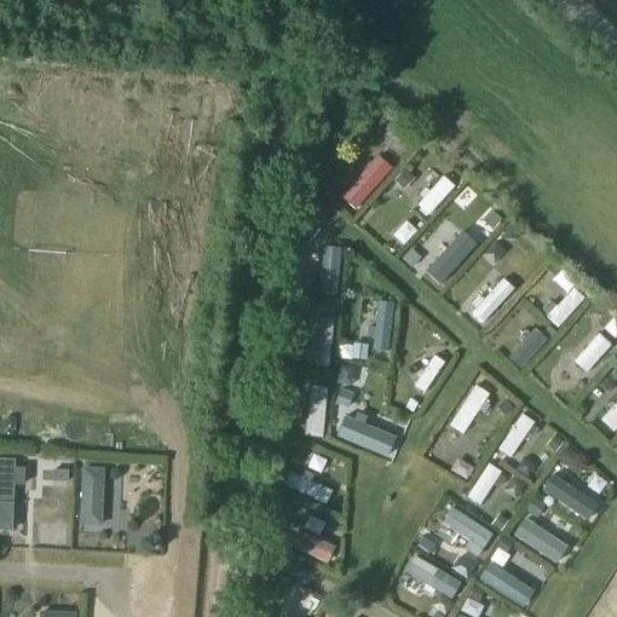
[(342,197),(355,207),(391,166),(379,155),(342,197)]
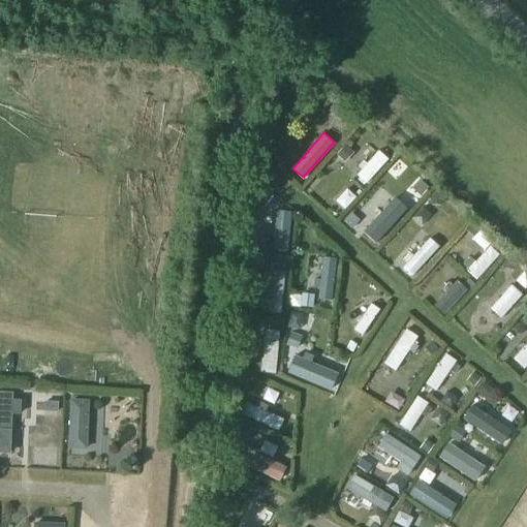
[(338,153),(346,160),(354,151),(346,144),(338,153)]
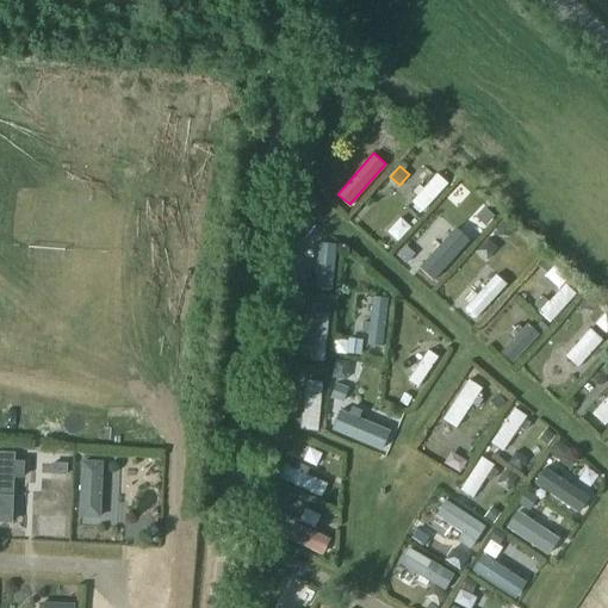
[(413,200),(422,210),(448,182),(438,173),(413,200)]
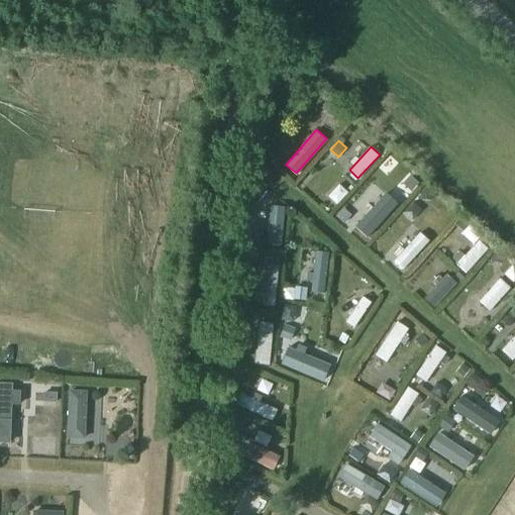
[(323,213),(339,188),(328,181),(311,205),(323,213)]
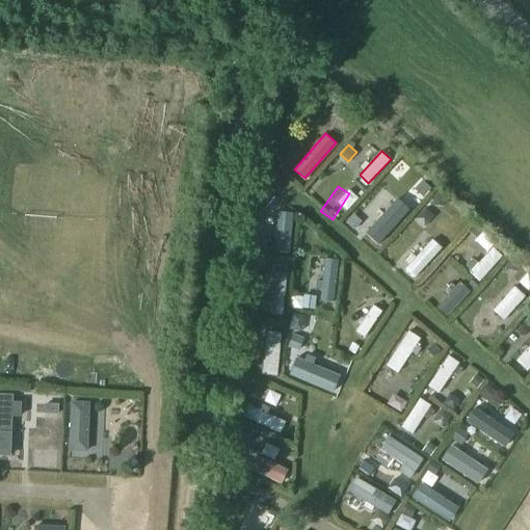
[(265,187),(257,197),(266,206),(274,195),(265,187)]
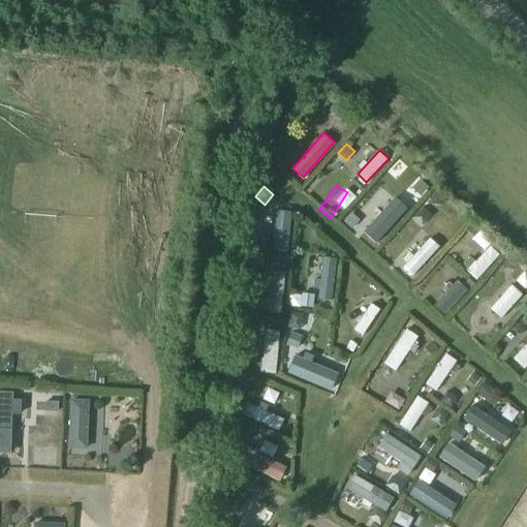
[(432,204),(441,204),(441,194),(432,193),(432,204)]
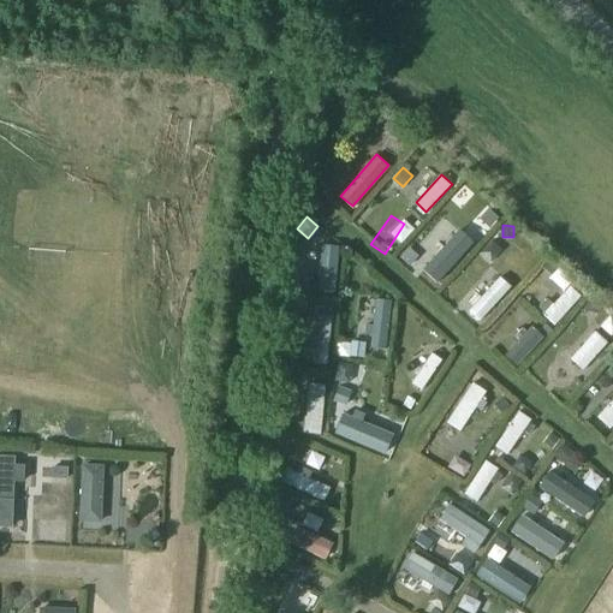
[(460,231),(424,271),(438,283),(474,244),(460,231)]
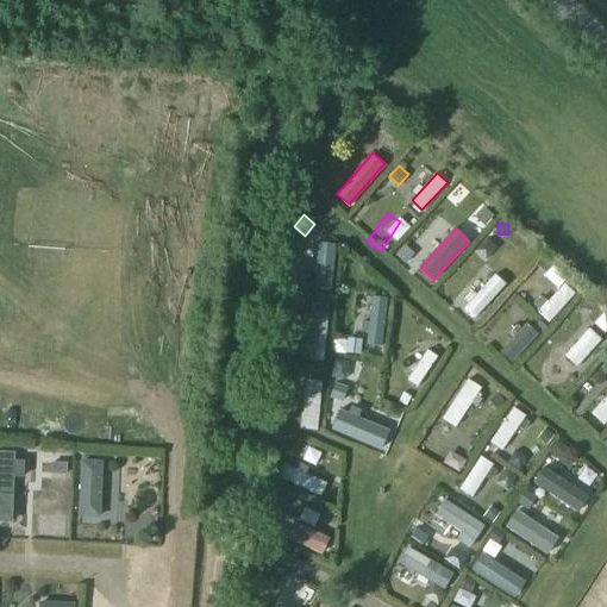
[(318,242),(314,286),(331,287),(335,243),(318,242)]
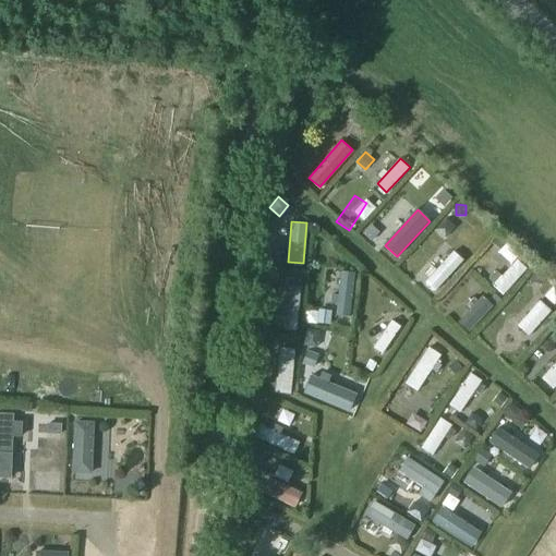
[(372,228),(366,236),(373,241),(379,234),(372,228)]
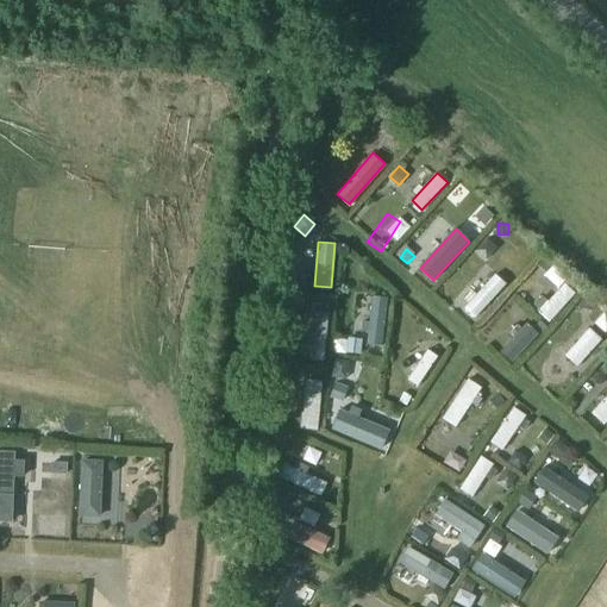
[(554,264),(544,256),(537,264),(546,273),(554,264)]
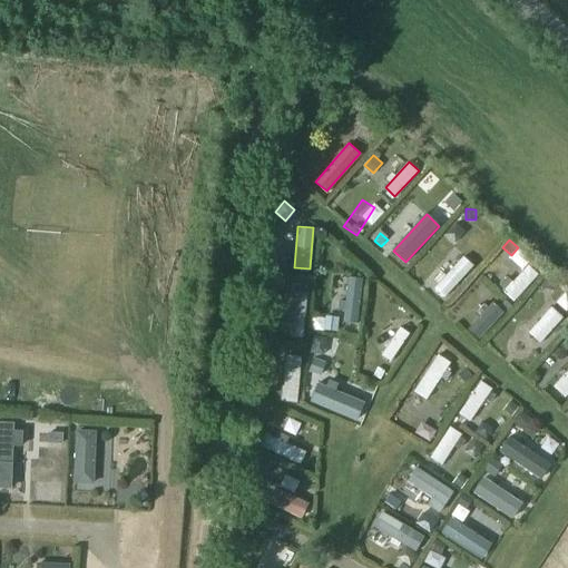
[(444,296),(472,266),(462,257),(434,287),(444,296)]
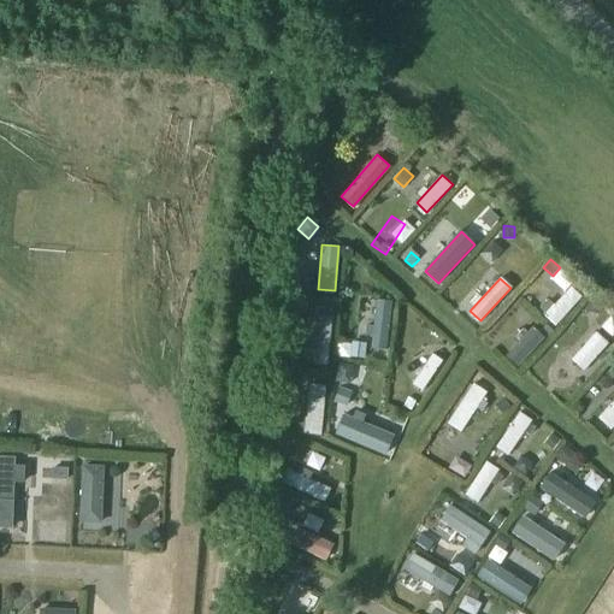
[(555,324),(580,296),(570,285),(544,314),(555,324)]
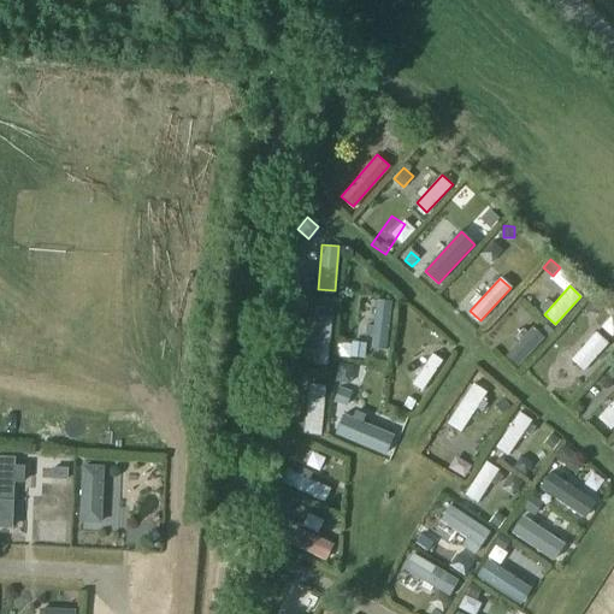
[(376,299),(373,325),(366,324),(365,335),(372,336),(370,348),(385,349),(391,301),(376,299)]
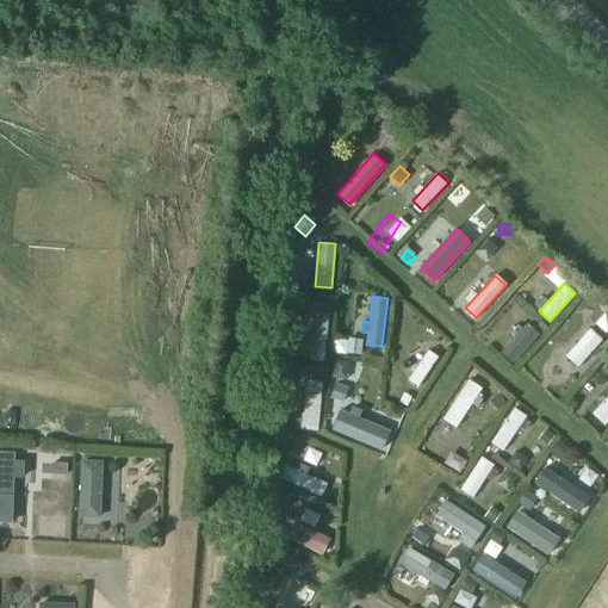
[(594,298),(581,297),(579,308),(591,309),(594,298)]
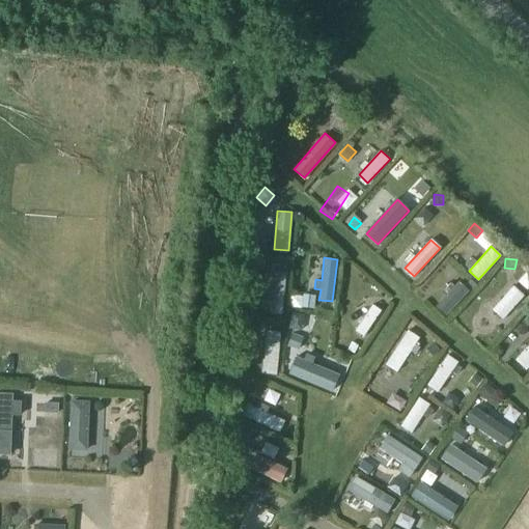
[(286,273),(274,271),(274,274),(266,274),(263,299),(271,300),(270,312),(282,313),(286,273)]
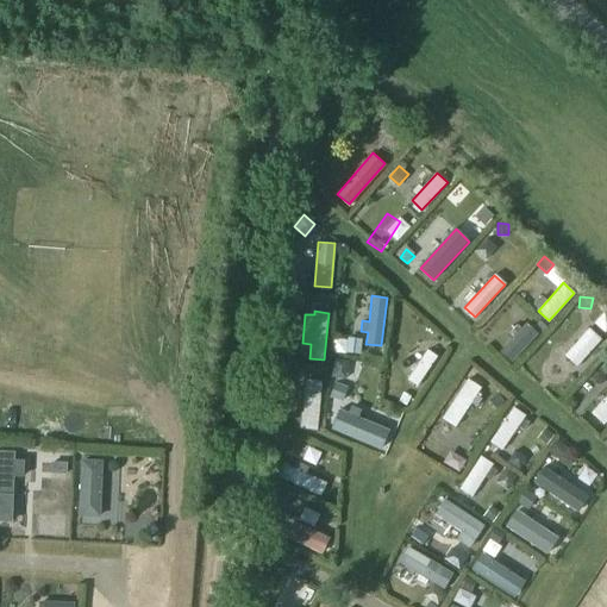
[(500,351),(512,362),(538,332),(526,321),(500,351)]
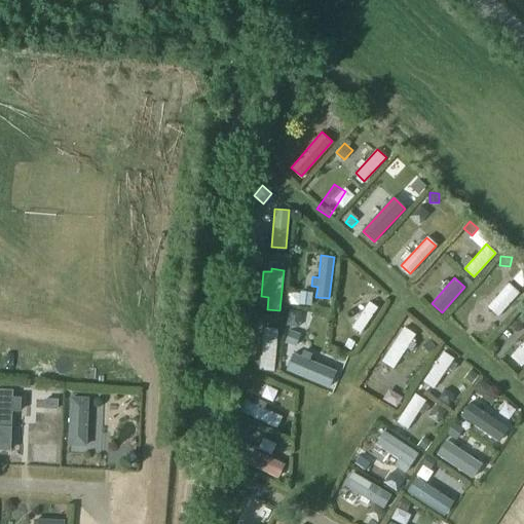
[(509,282),(488,305),(498,314),(520,292),(509,282)]
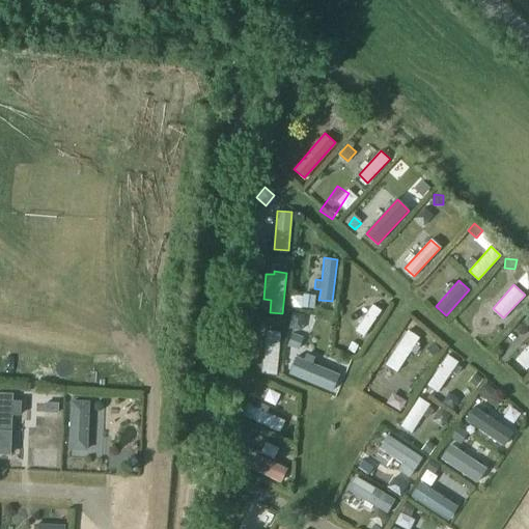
[(313,308),(314,296),(303,294),(301,306),(313,308)]
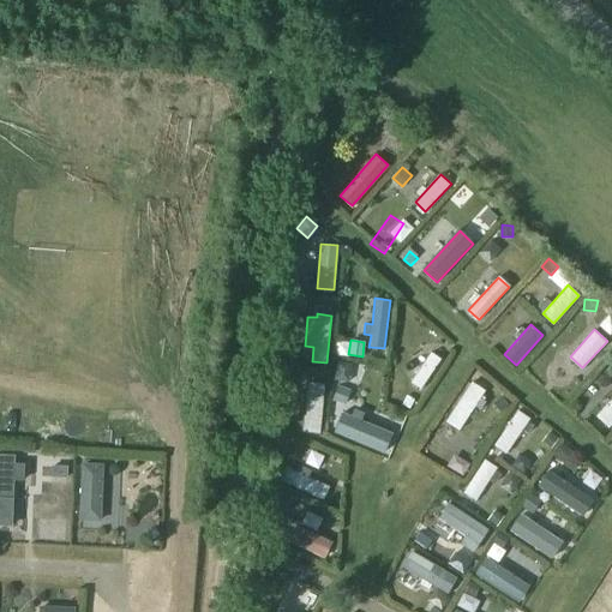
[(431,352),(412,382),(420,388),(441,358),(431,352)]
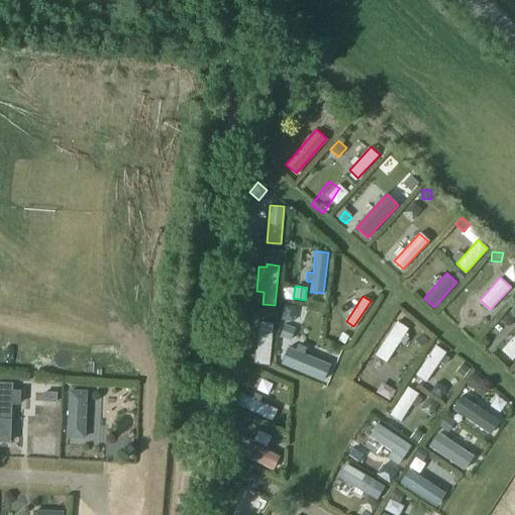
[(387,362),(409,328),(398,321),(377,354),(387,362)]
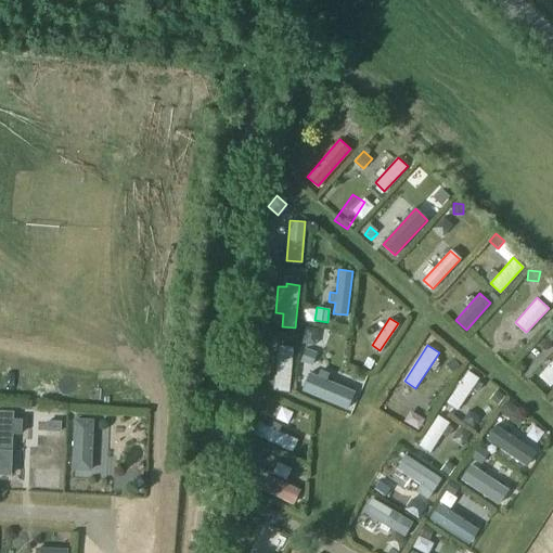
[(273,389),(288,391),(293,347),(278,346),(273,389)]
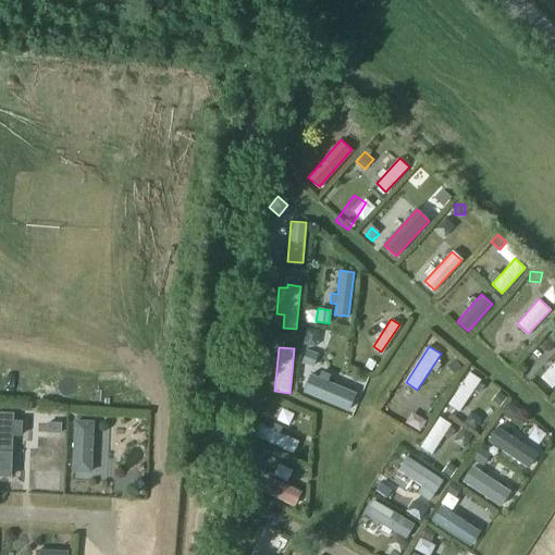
[(313,366),(318,354),(307,349),(303,361),(313,366)]
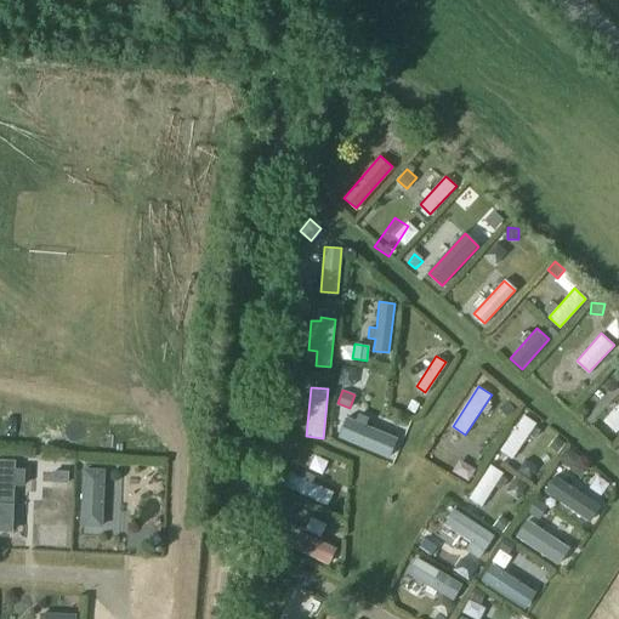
[(506,399),(498,407),(506,415),(514,408),(506,399)]
